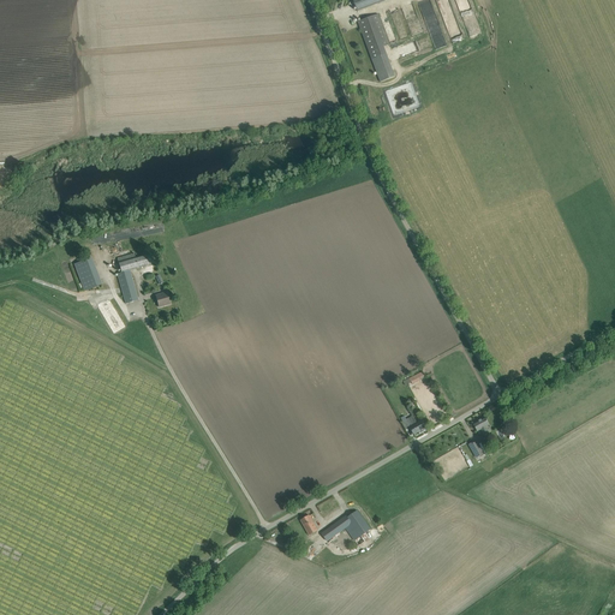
[(353,0),(358,11),(387,0),(353,0)]
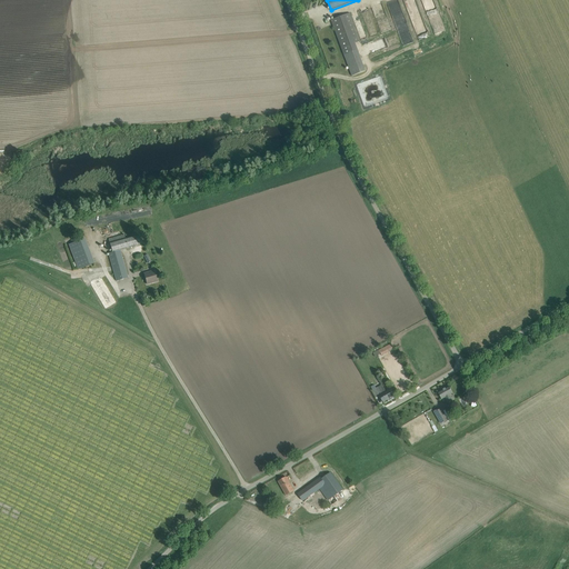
[(350,13),(337,18),(331,20),(352,76),(366,71),(356,43),(360,41),(350,13)]
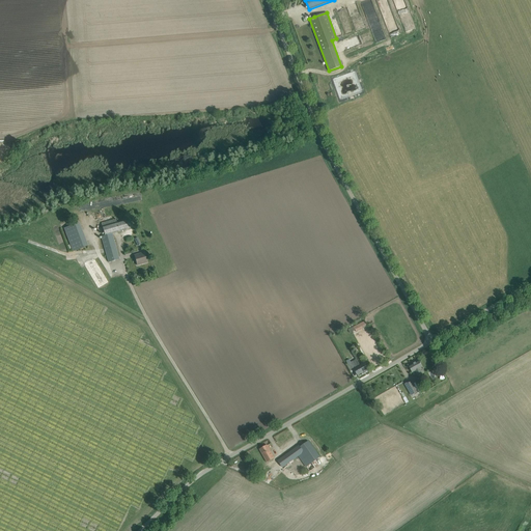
[(101,223),(105,234),(105,235),(112,233),(131,228),(129,219),(117,223),(116,219),(101,223)]
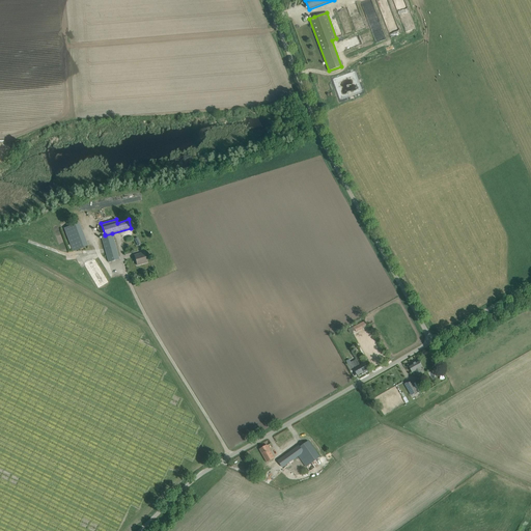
[(81,222),(64,227),(73,251),(88,246),(81,222)]
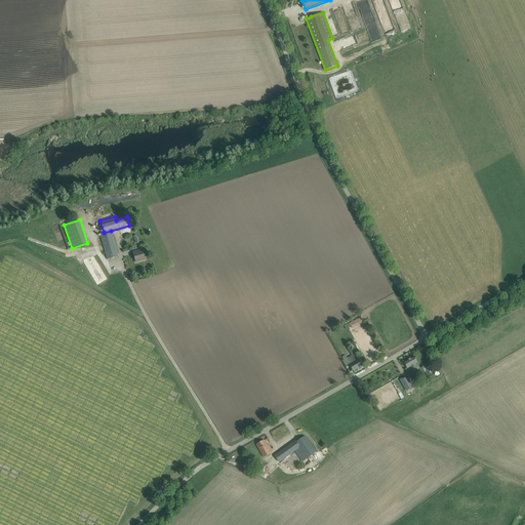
[(104,232),(101,233),(108,259),(118,256),(117,253),(111,231),(104,233),(104,232)]
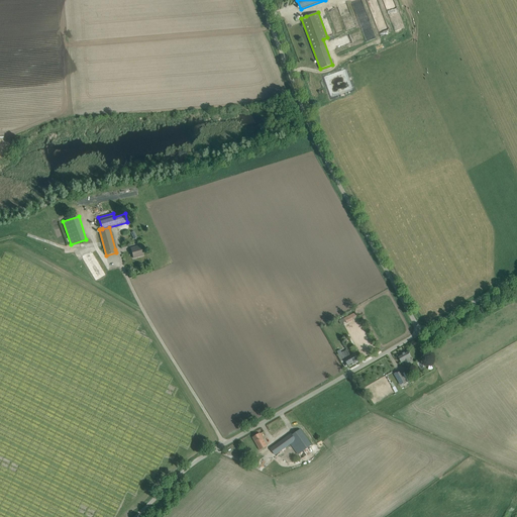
[(131,248),(133,259),(143,255),(140,245),(131,248)]
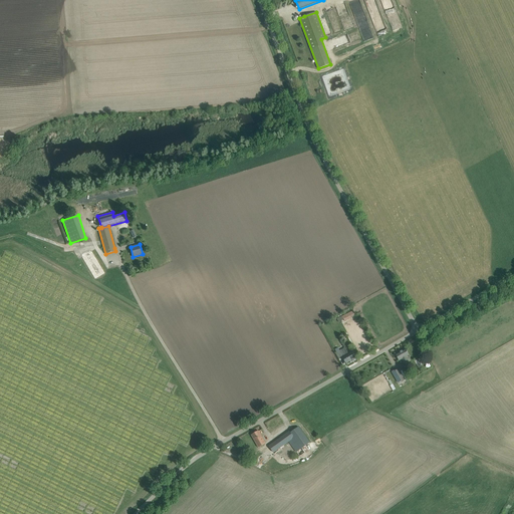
[(338,318),(340,321),(343,319),(344,321),(355,315),(352,310),(338,318)]
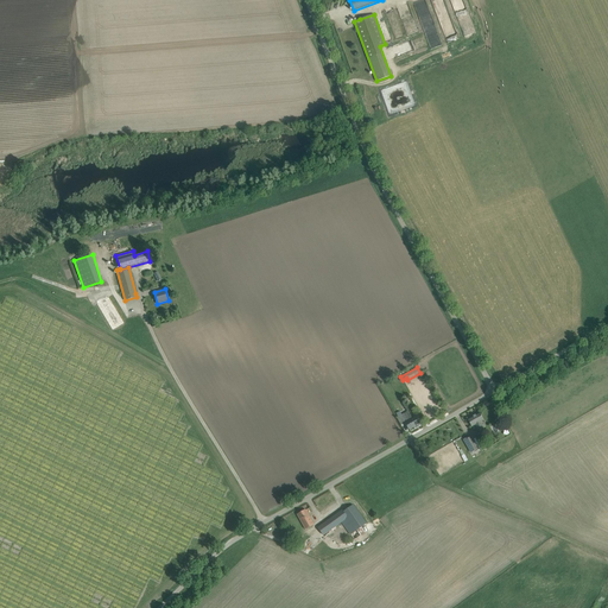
[(473,426),(477,424),(480,429),(485,426),(481,422),(483,419),(480,412),(468,419),(473,426)]
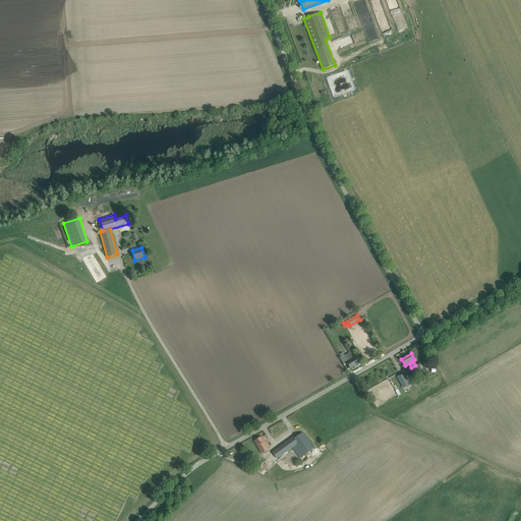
[(344,364),(347,362),(351,368),(361,362),(357,356),(350,361),(346,355),(341,358),(344,364)]
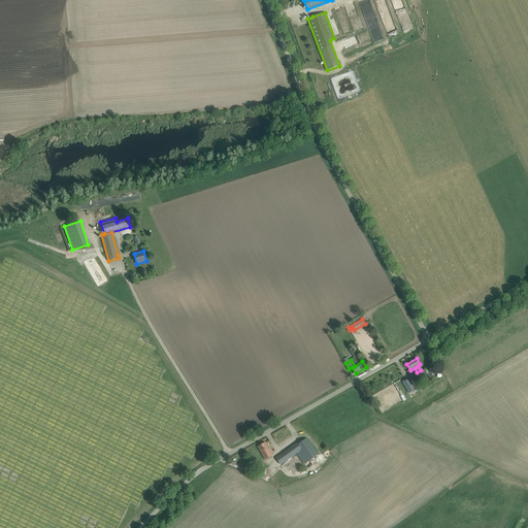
[(415,386),(417,384),(414,380),(411,381),(410,378),(404,382),(404,381),(402,382),(409,393),(415,390),(415,391),(417,390),(415,386)]
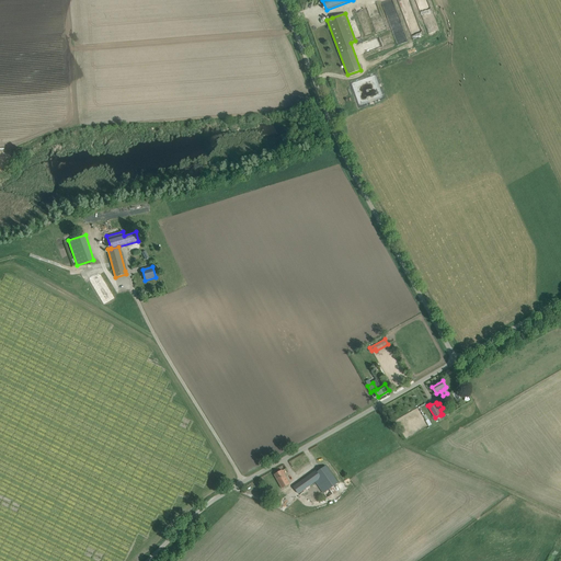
[(294,487),(297,491),(299,494),(304,491),(305,492),(311,488),(310,487),(316,482),(327,499),(340,489),(336,484),(339,483),(325,466),(317,472),(316,470),(294,487)]
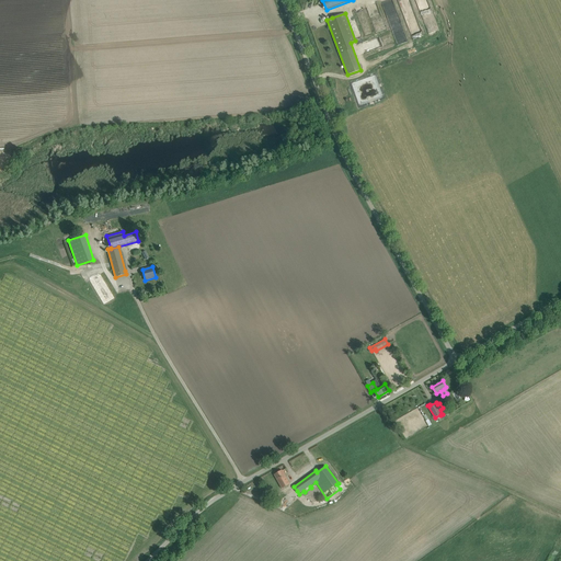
[(274,474),(276,477),(282,489),(289,484),(282,470),(274,474)]
